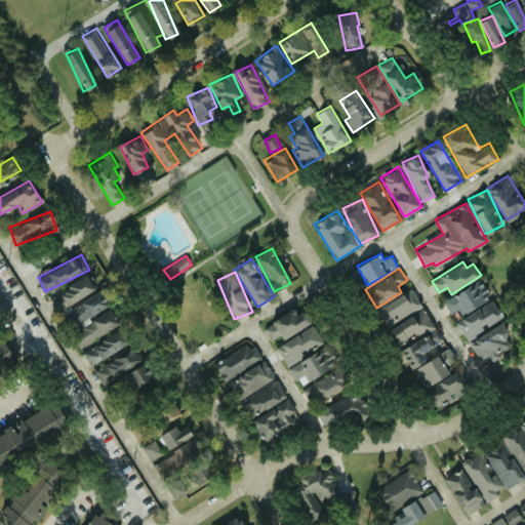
[(58,310),(95,289),(87,275),(50,296),(58,310)]
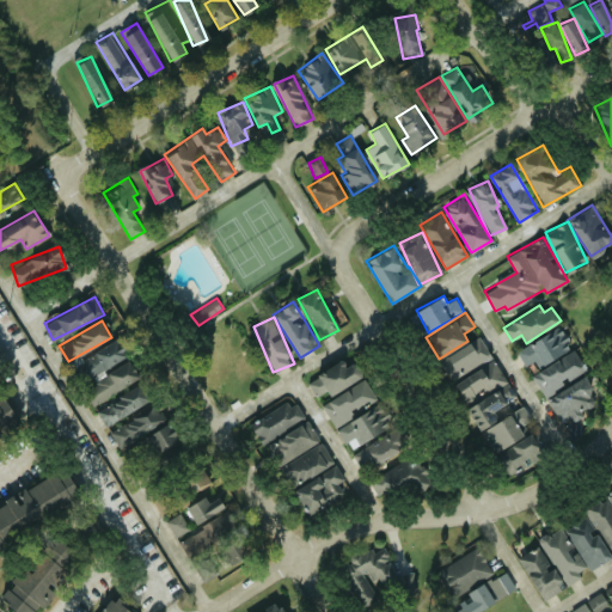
[(539,366),(573,344),(561,324),(518,350),(526,365),(536,360),(539,366)]
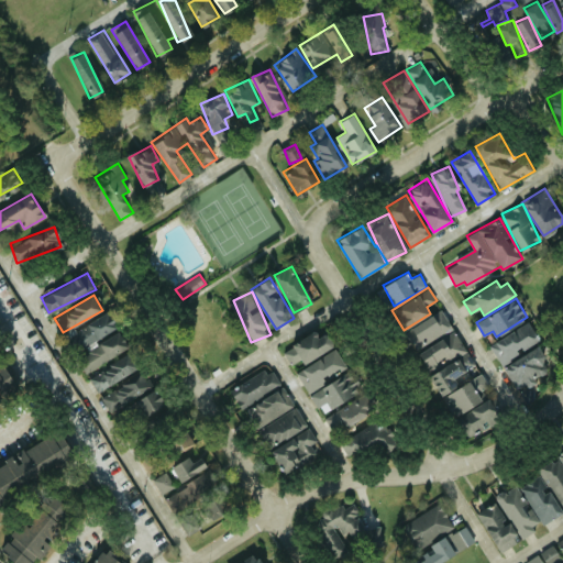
[(415,348),(453,330),(444,310),(406,329),(415,348)]
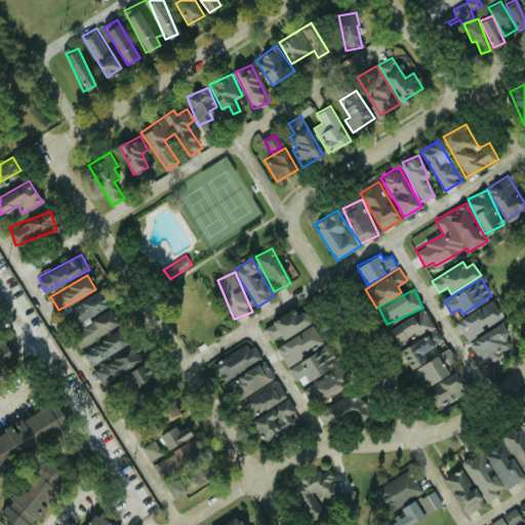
[(66,310),(72,324),(109,308),(102,292),(66,310)]
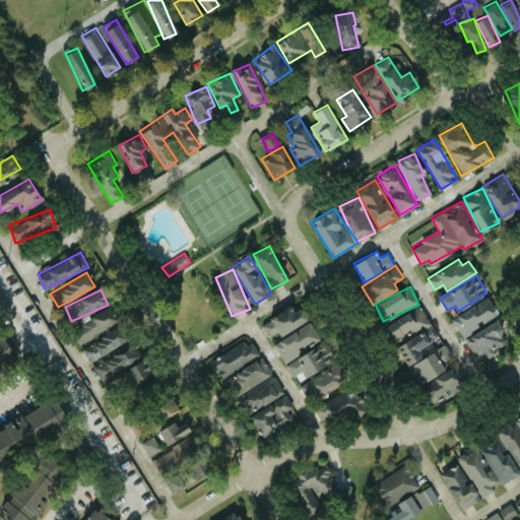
[(462,335),(499,316),(490,297),(453,316),(462,335)]
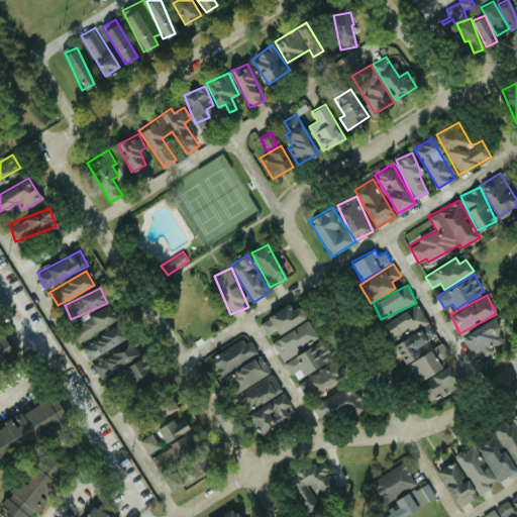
[(436,334),(418,303),(384,323),(395,341),(393,342),(405,363),(420,354),(416,346),(436,334)]
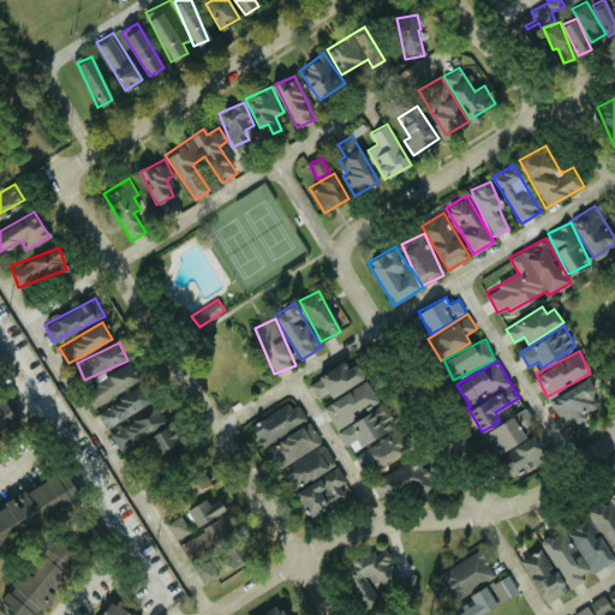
[(94,406),(141,381),(131,363),(84,388),(94,406)]
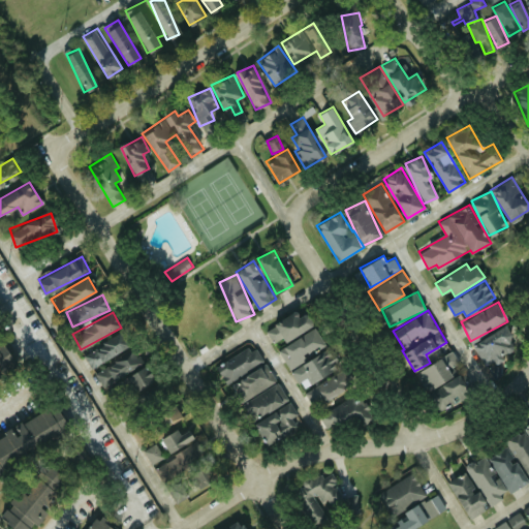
[(267,328),(274,342),(283,337),(284,341),(314,325),(307,312),(299,316),(297,312),(267,328)]
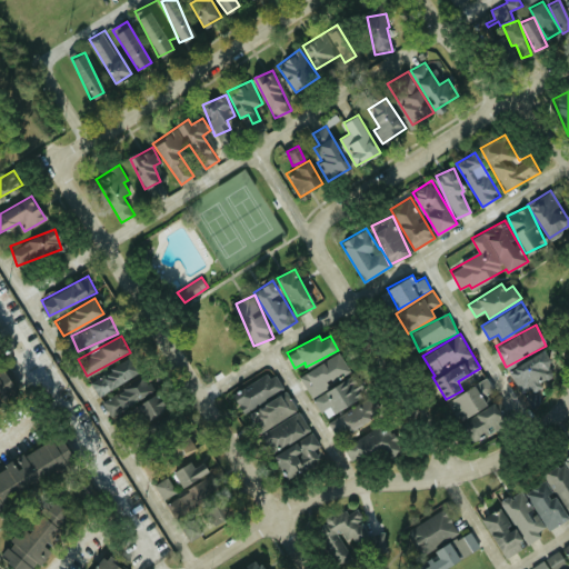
[(522,393),(557,375),(542,350),(509,369),(522,393)]
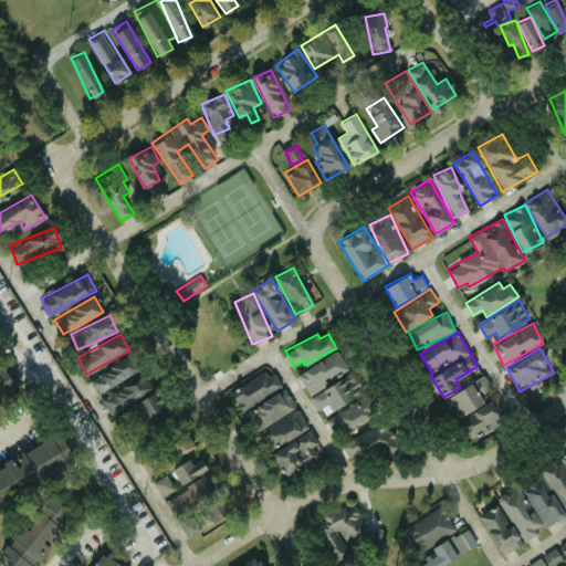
[(299,375),(312,395),(328,384),(326,380),(348,366),(336,349),(299,375)]
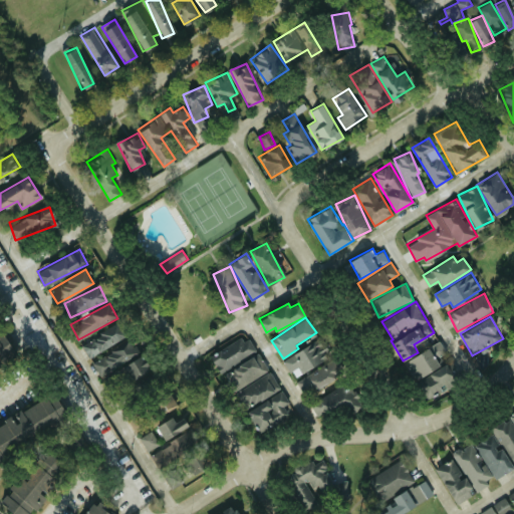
[(89,357),(124,336),(116,323),(81,344),(89,357)]
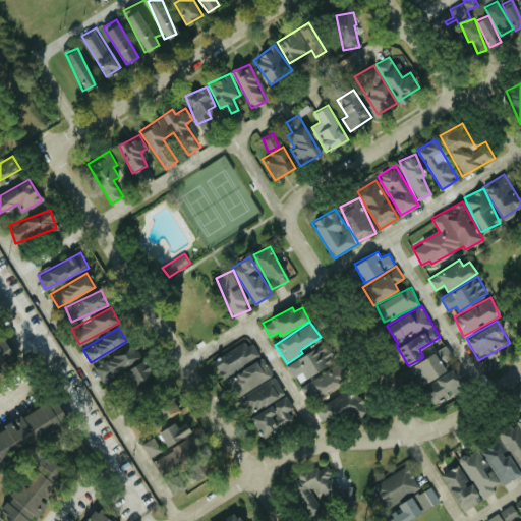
[(0,366),(14,359),(2,336),(0,336),(0,366)]
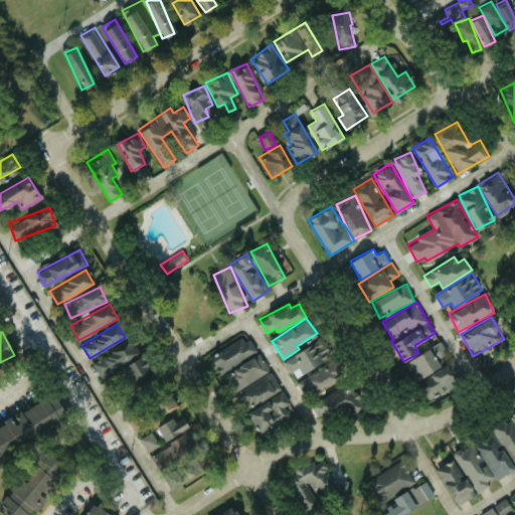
[(258,351),(247,334),(209,357),(219,374),(258,351)]
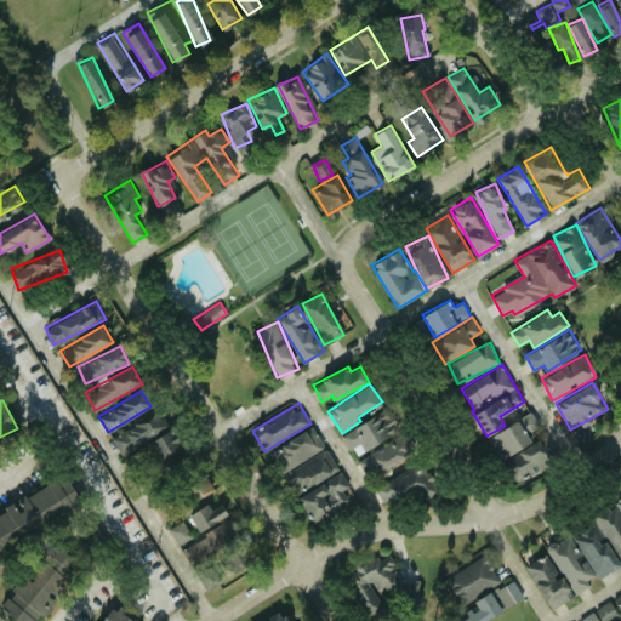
[(362,443),(364,449),(400,431),(389,409),(341,432),(349,449),(362,443)]
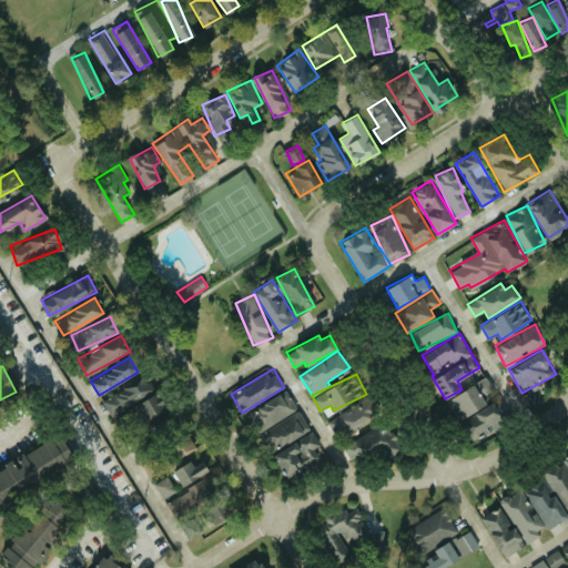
[(494,388),(486,376),(446,399),(458,421),(492,401),(487,393),(494,388)]
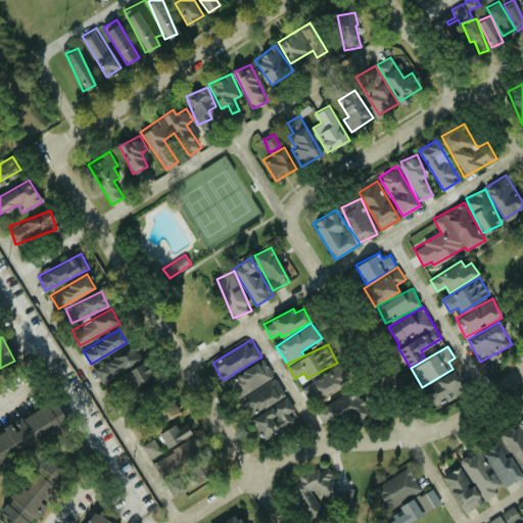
[(102,380),(142,361),(135,347),(95,367),(102,380)]
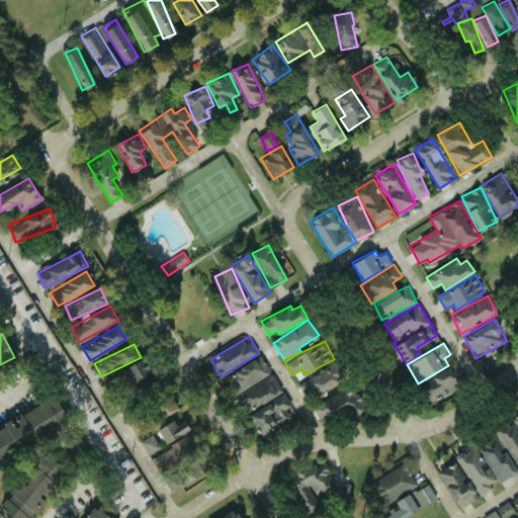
[(271,371),(260,354),(228,375),(239,393),(271,371)]
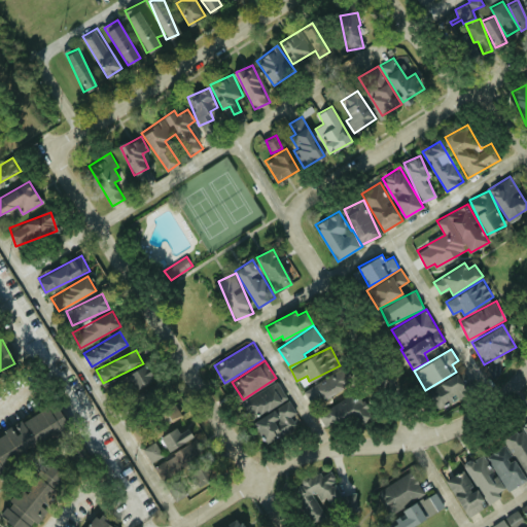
[(153,379),(145,363),(127,374),(134,389),(153,379)]
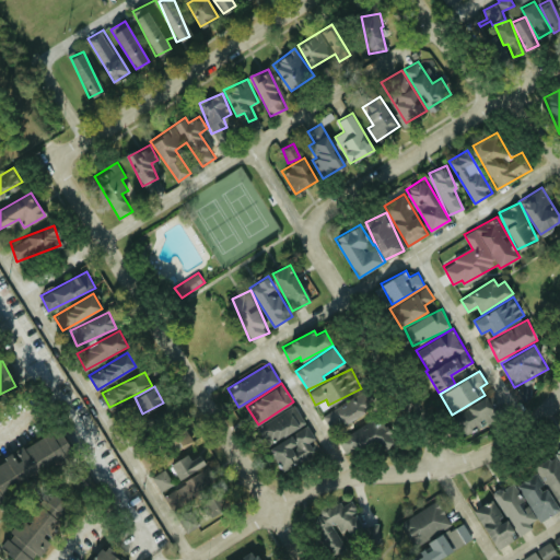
[(323,411),(331,429),(374,409),(366,392),(323,411)]
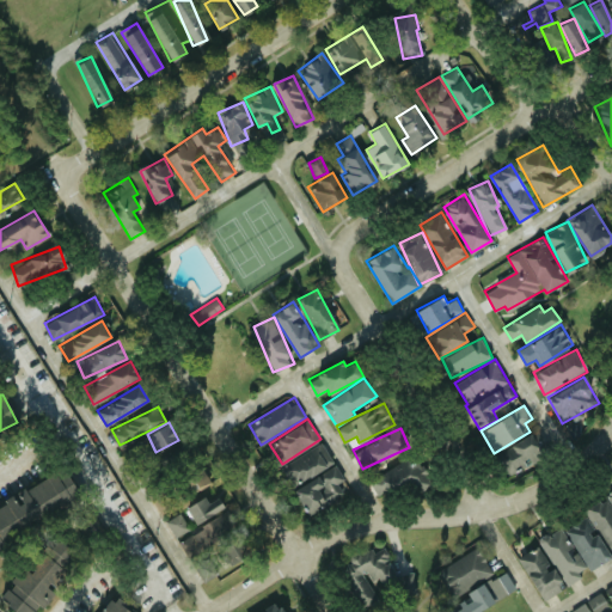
[(544,456),(532,433),(495,452),(507,475),(544,456)]
